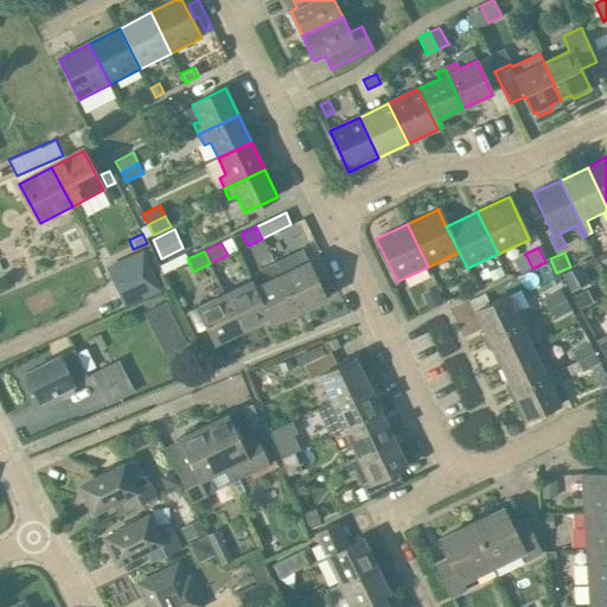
[(144,256),(108,272),(123,307),(159,292),(144,256)]
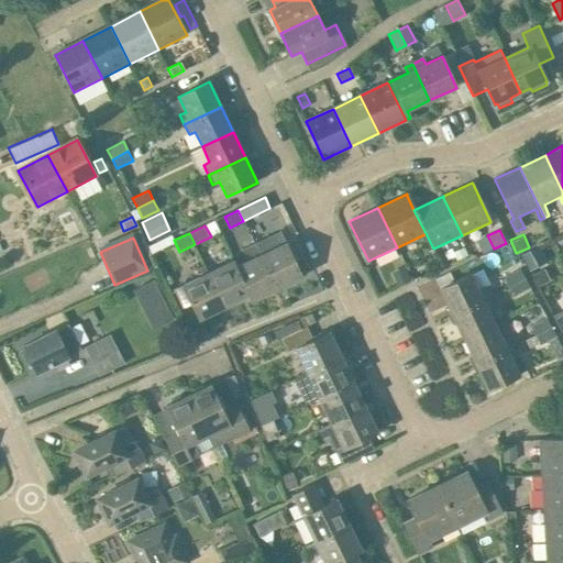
[(249,262),(235,267),(250,296),(249,296),(252,302),(277,289),(261,255),(254,242),(242,249),(249,262)]
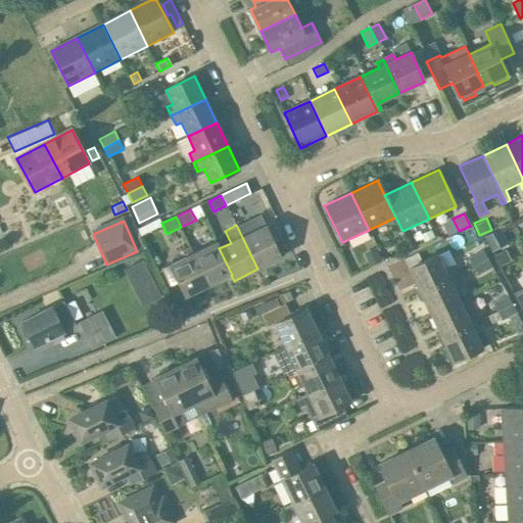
[(257,269),(281,257),(275,246),(275,245),(266,226),(243,237),(242,237),(257,269)]
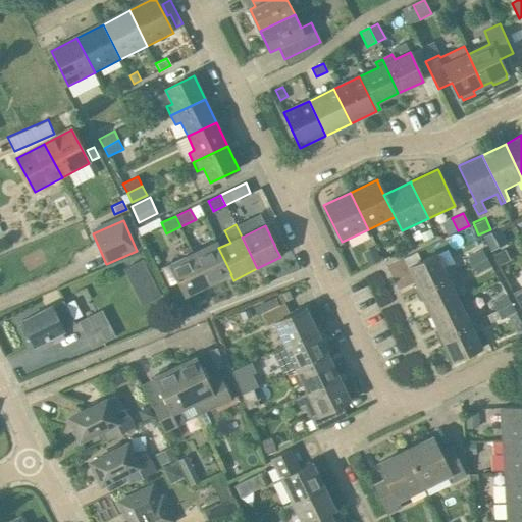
[(500,263),(512,255),(496,228),(483,237),(500,263)]
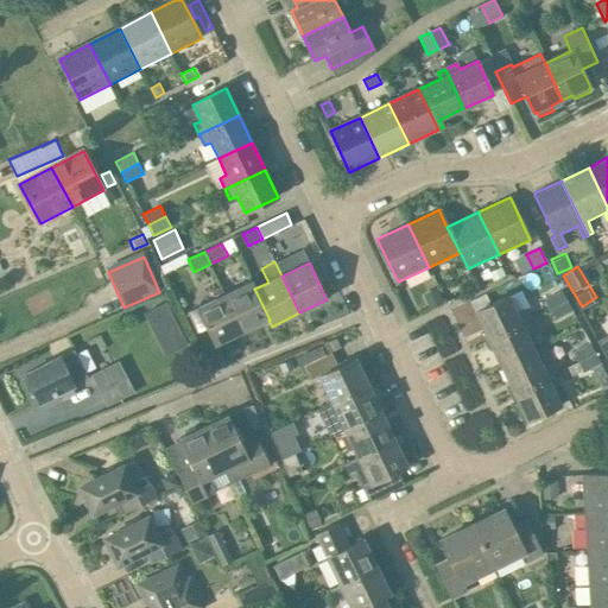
[(501,267),(488,273),(493,280),(505,274),(501,267)]
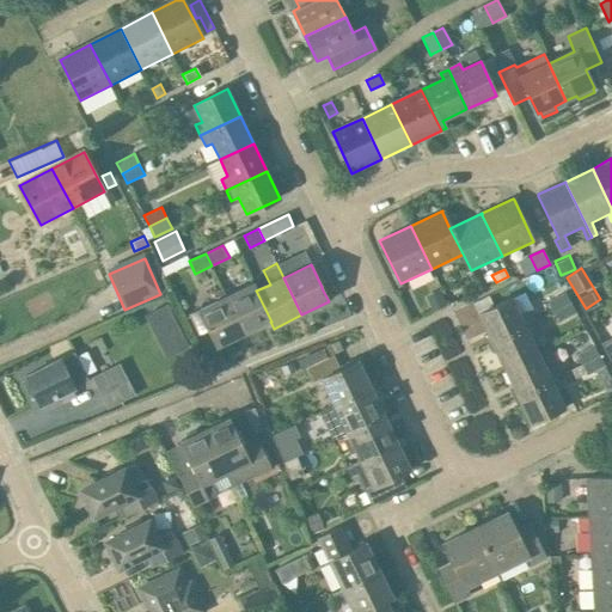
[(245,335),(270,322),(271,322),(256,291),(254,285),(227,298),(245,335)]
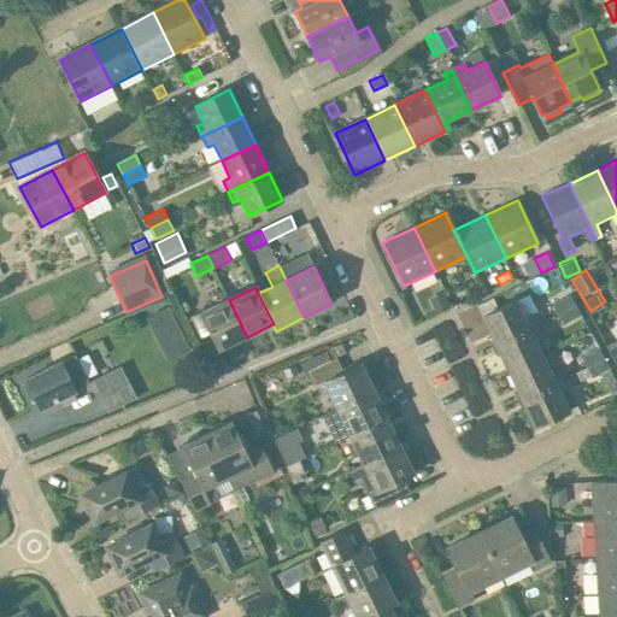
[(229,300),(224,289),(215,294),(219,305),(201,313),(203,316),(192,321),(200,339),(211,334),(219,351),(247,338),(229,300)]
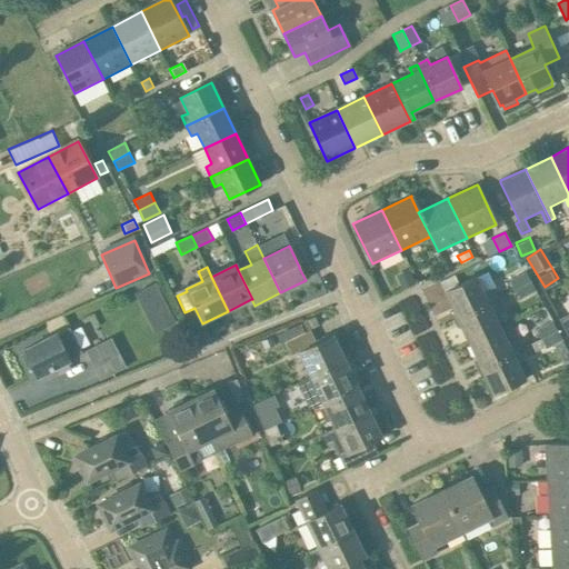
[(402,289),(416,283),(409,269),(396,275),(402,289)]
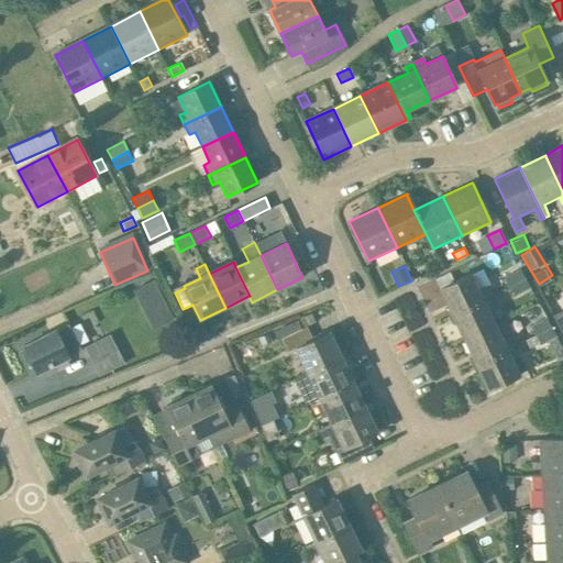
[(510,287),(526,278),(520,268),(505,277),(510,287)]
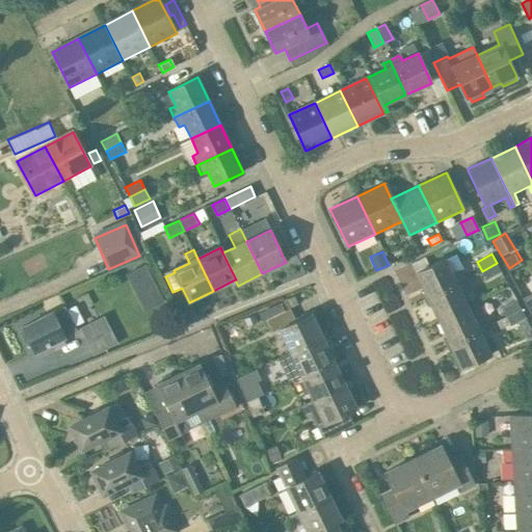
[(452,275),(445,260),(416,273),(427,297),(461,281),(458,272),(452,275)]
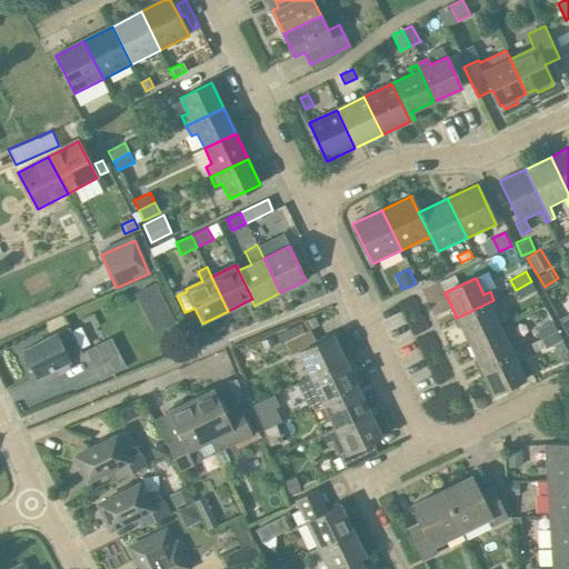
[(520,299),(536,290),(531,281),(516,290),(520,299)]
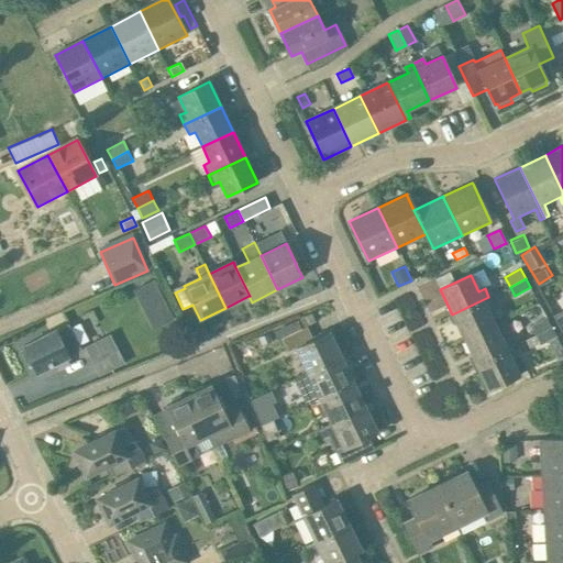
[(155,280),(132,291),(141,310),(164,299),(155,280)]
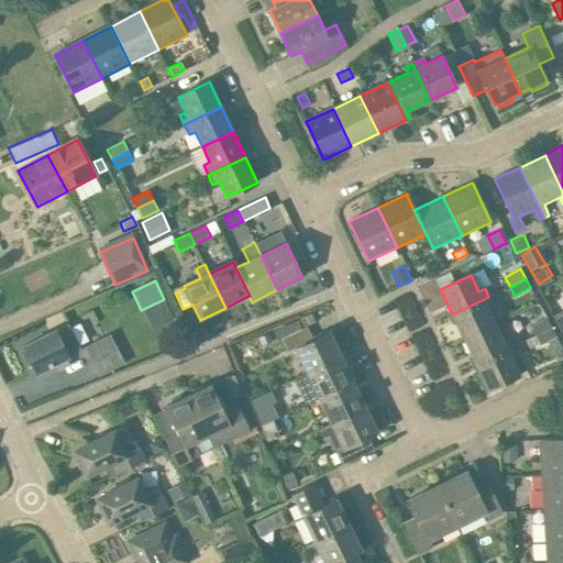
[(464,340),(495,326),(487,309),(494,307),(488,297),(452,315),(464,340)]
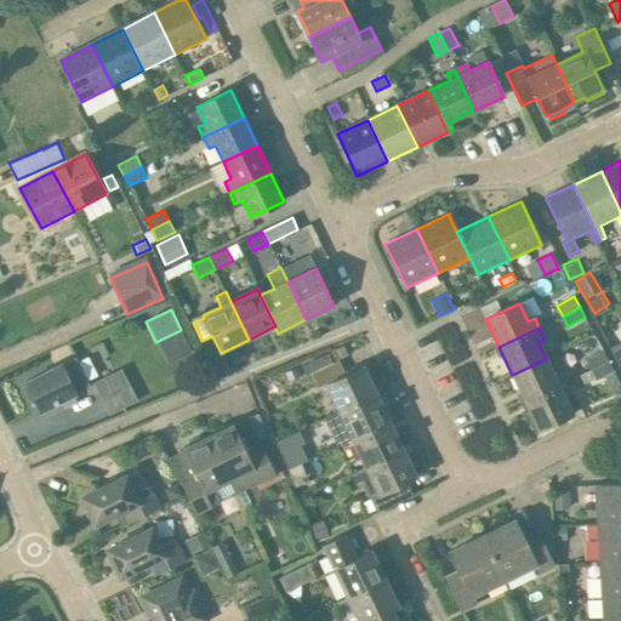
[(592,370),(609,360),(603,349),(586,359),(592,370)]
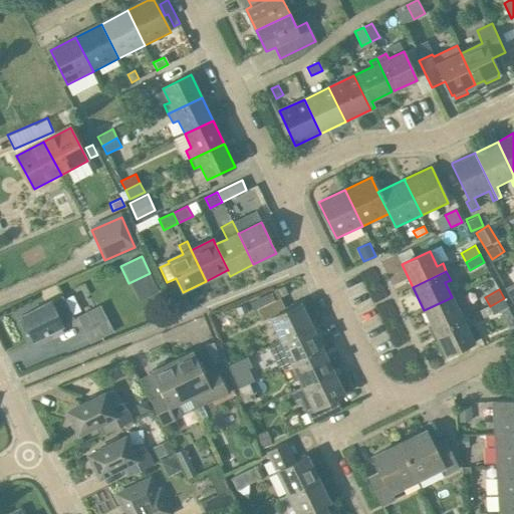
[(63,297),(51,303),(21,318),(22,318),(19,319),(24,330),(27,329),(33,341),(63,326),(62,324),(73,319),(74,318),(72,316),(63,297)]
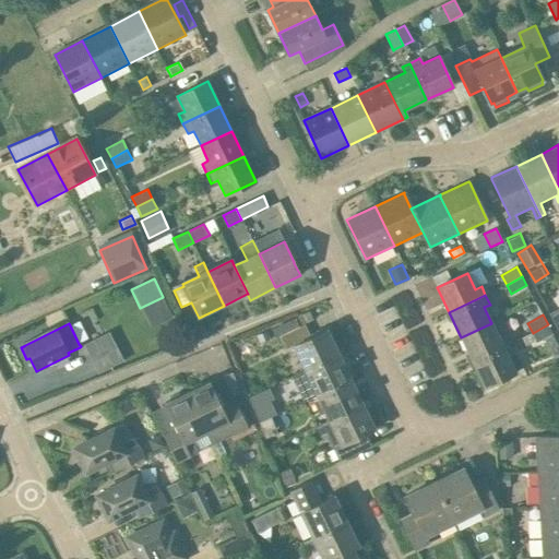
[(499,339),(491,323),(461,337),(473,363),(509,345),(504,336),(499,339)]
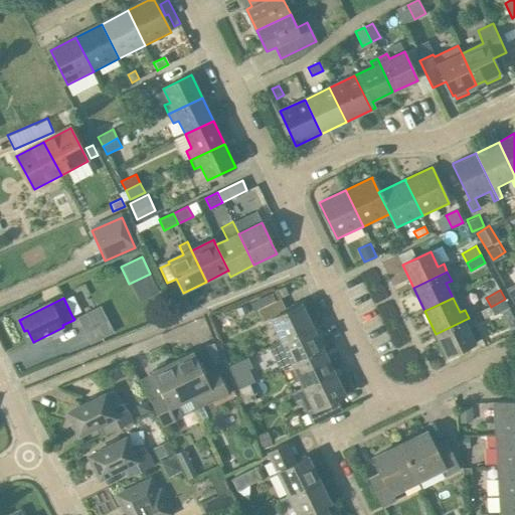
[(258,309),(258,310),(264,322),(270,319),(271,319),(281,342),(312,327),(301,304),(287,311),(281,299),(277,301),(258,309)]
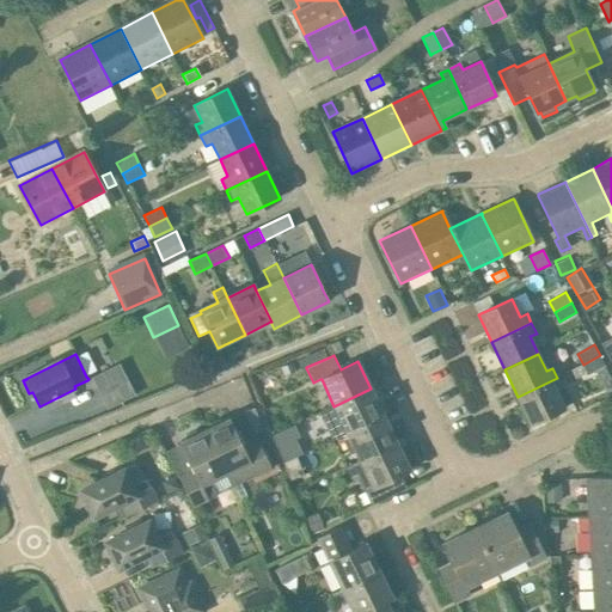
[(588,374),(606,366),(600,355),(583,365),(588,374)]
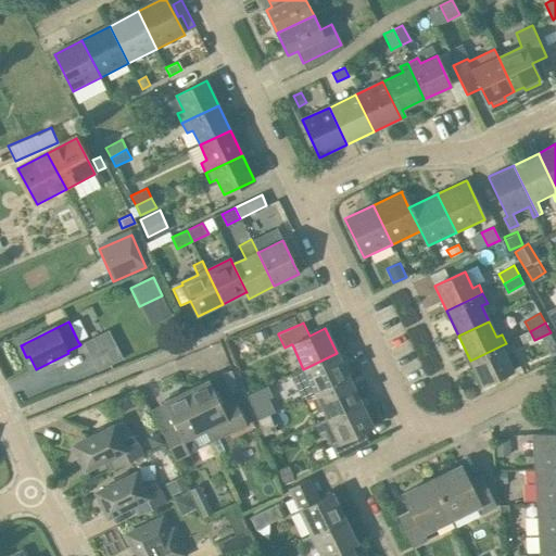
[(106,330),(85,341),(100,370),(122,359),(106,330)]
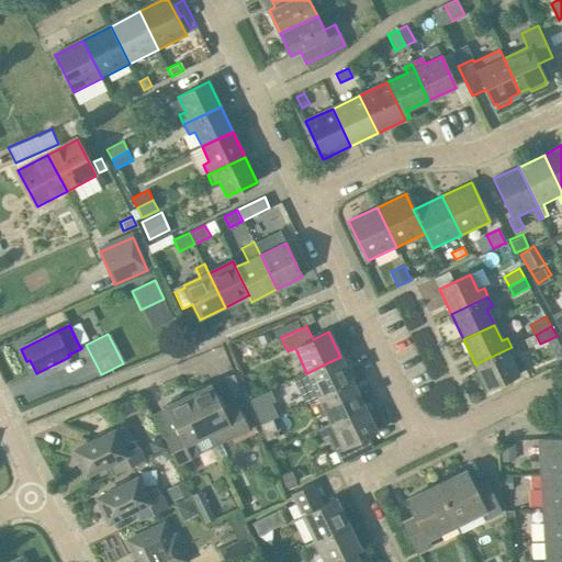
[(487,390),(518,375),(510,359),(516,356),(512,347),(475,364),(487,390)]
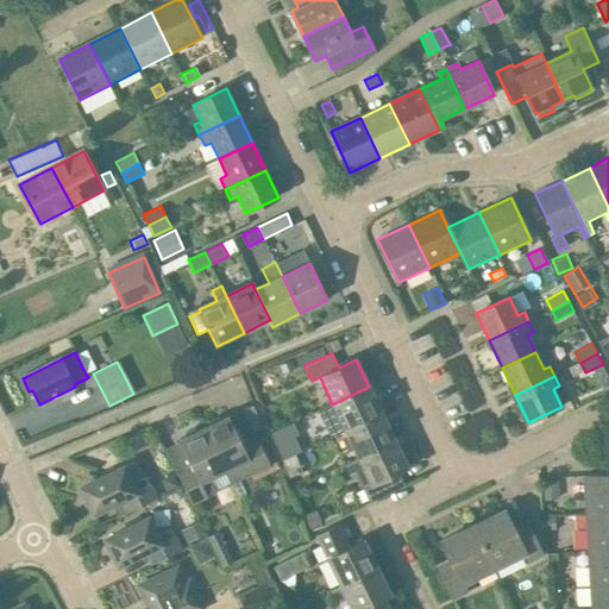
[(332,405),(319,410),(332,438),(345,432),(382,414),(369,387),(332,405)]
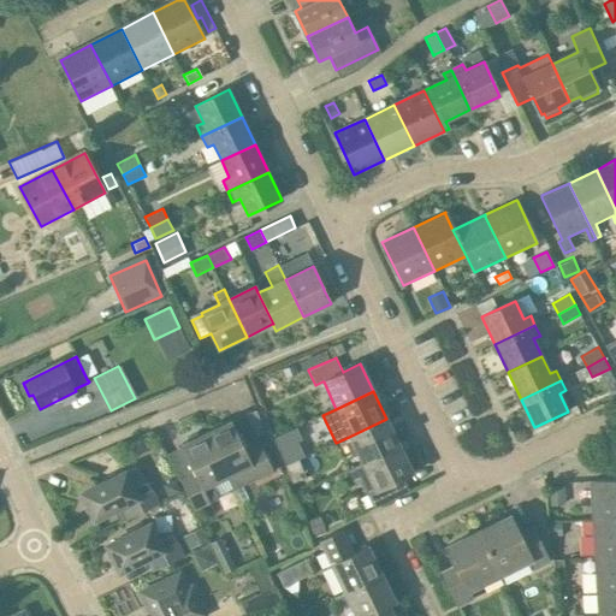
[(255,410),(244,415),(255,438),(265,433),(255,410)]
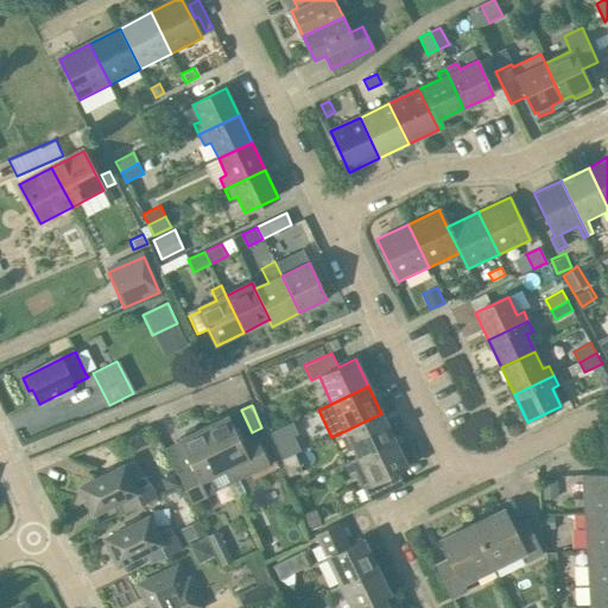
[(358,457),(393,441),(381,413),(344,431),(358,457)]
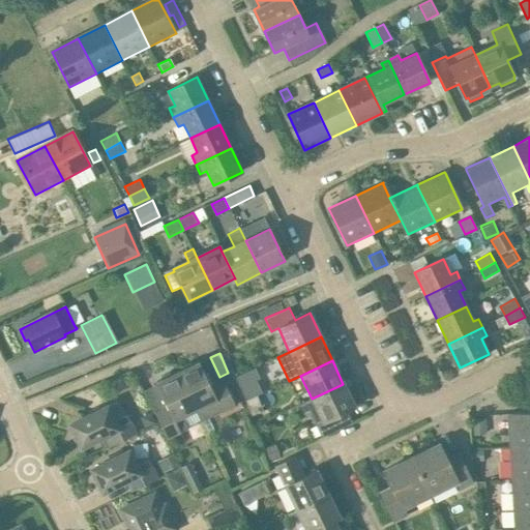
[(182,370),(177,373),(201,422),(235,406),(223,380),(210,386),(199,362),(196,364),(189,362),(184,364),(182,370)]
